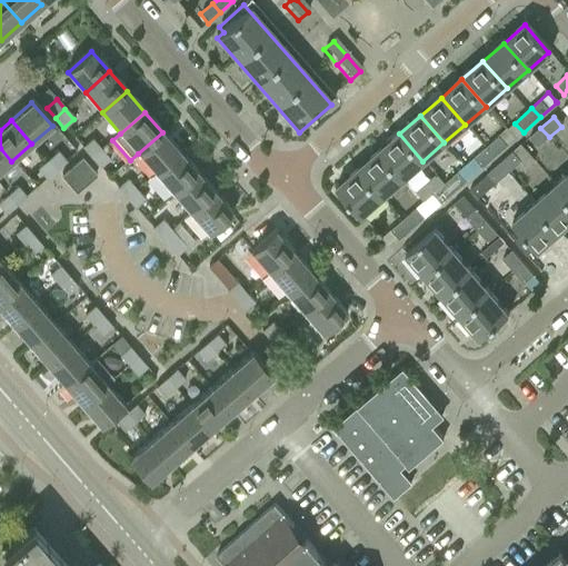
[(537,148),(549,137),(540,128),(528,138),(537,148)]
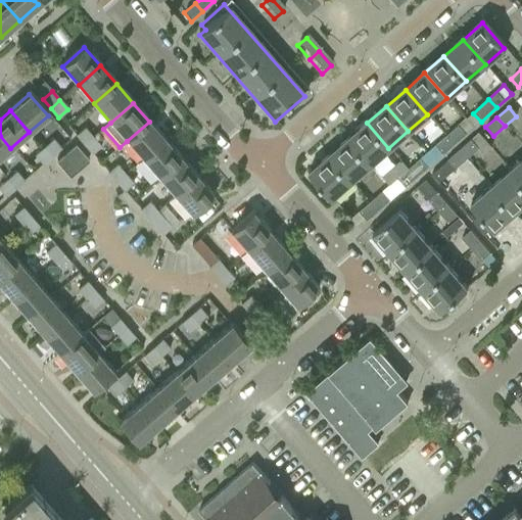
[(143,159),(165,140),(149,122),(127,141),(143,159)]
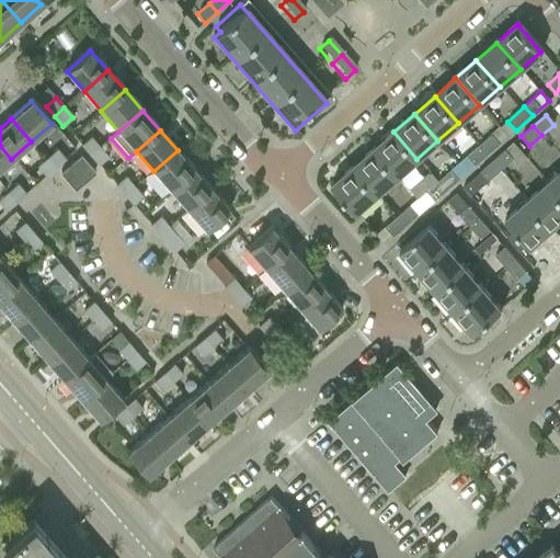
[(396,177),(416,159),(393,132),(373,150),(396,177)]
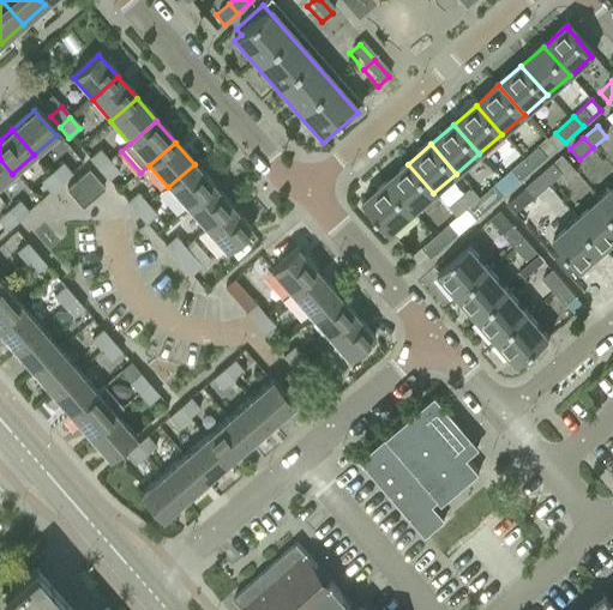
[(546,158),(545,157),(536,148),(523,159),(533,170),(546,158)]
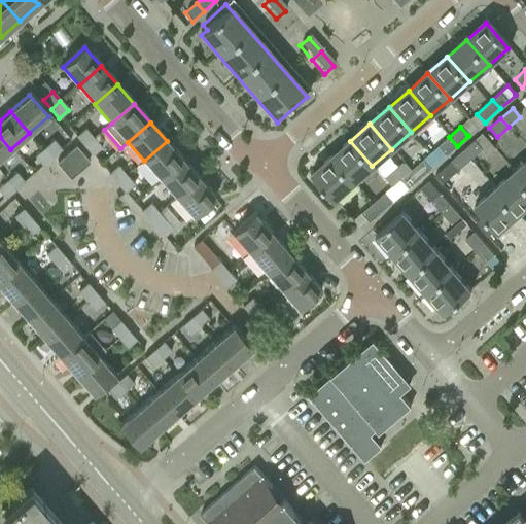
[(84,146),(93,139),(85,130),(76,138),(84,146)]
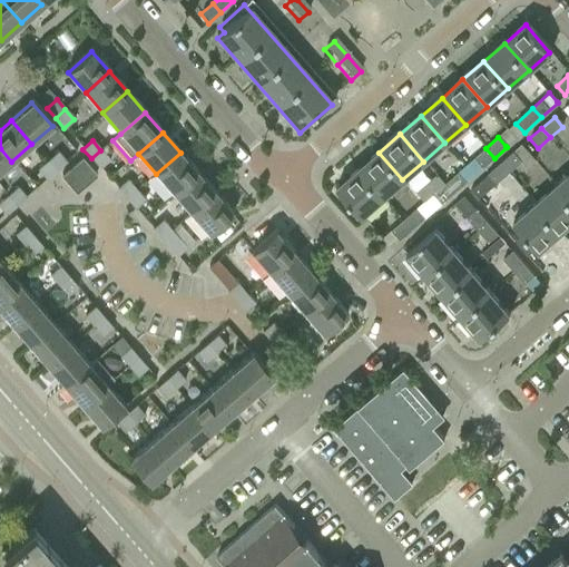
[(0,170),(11,162),(0,148),(0,170)]
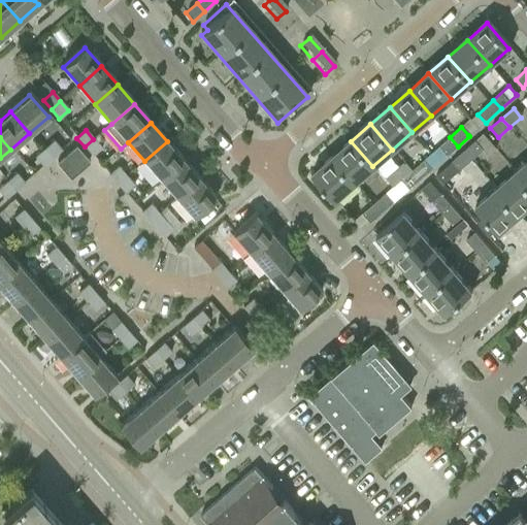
[(446,157),(458,146),(450,137),(438,148),(446,157)]
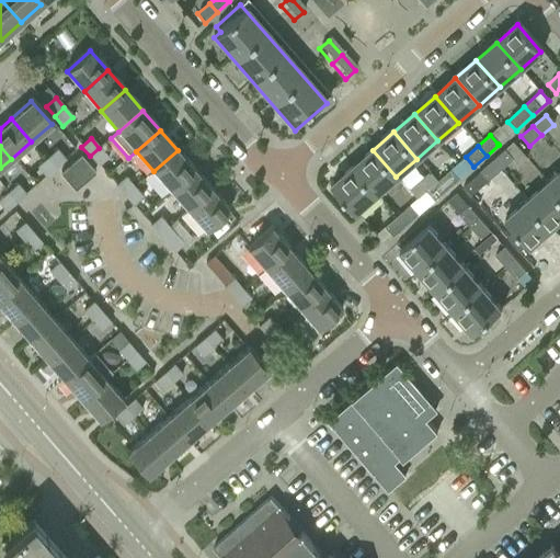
[(98,166),(107,157),(99,148),(90,156),(98,166)]
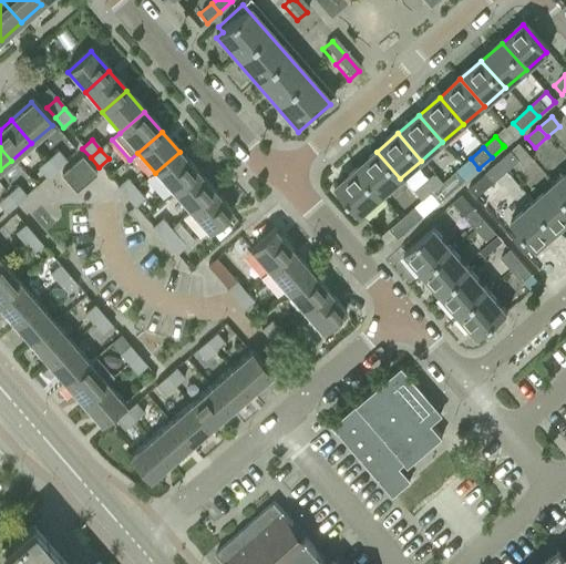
[(57,171),(67,162),(58,152),(47,161),(57,171)]
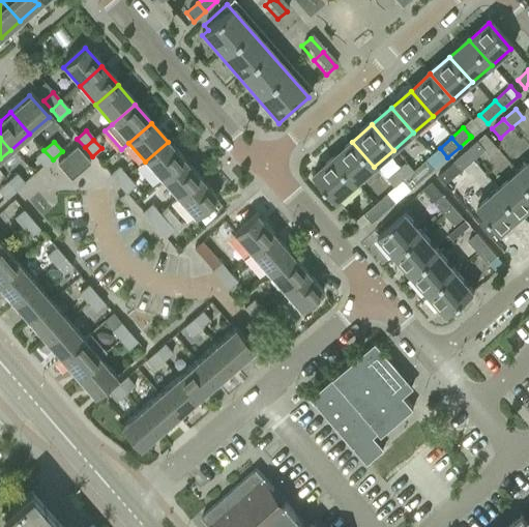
[(162,180),(184,160),(168,142),(145,162),(160,179),(162,180)]
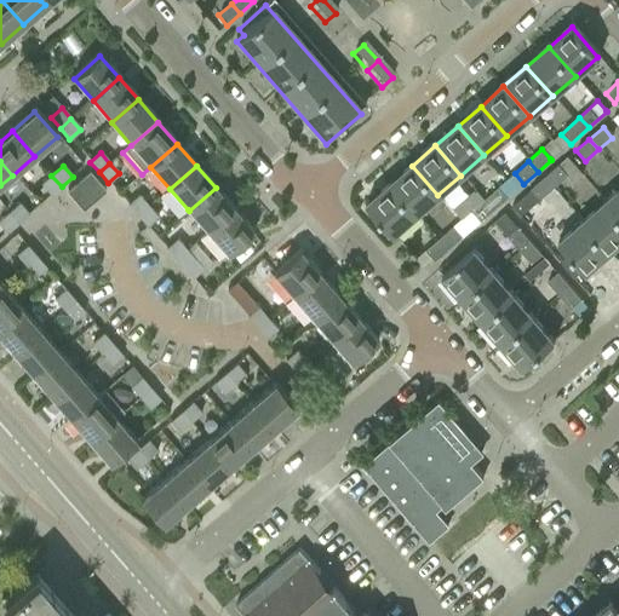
[(416,216),(437,195),(412,166),(389,185),(416,216)]
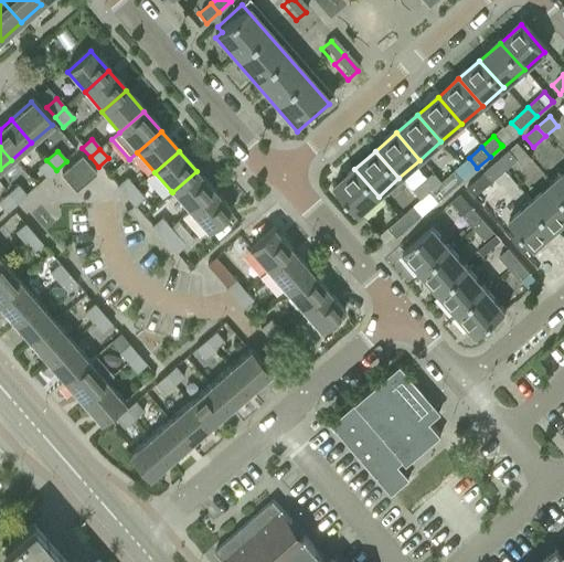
[(442,158),(451,169),(458,163),(448,152),(442,158)]
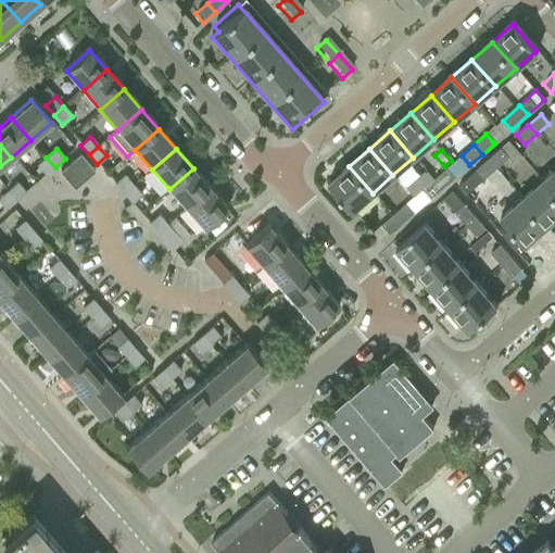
[(496,170),(507,160),(500,150),(488,160),(496,170)]
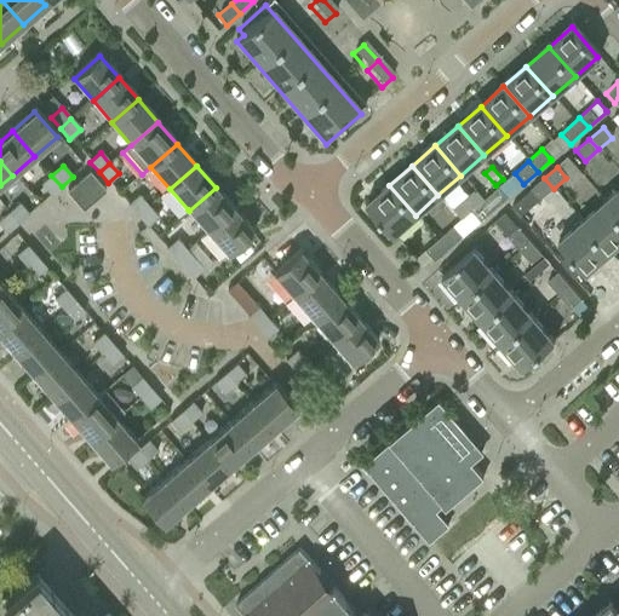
[(84,212),(105,193),(90,173),(67,193),(84,212)]
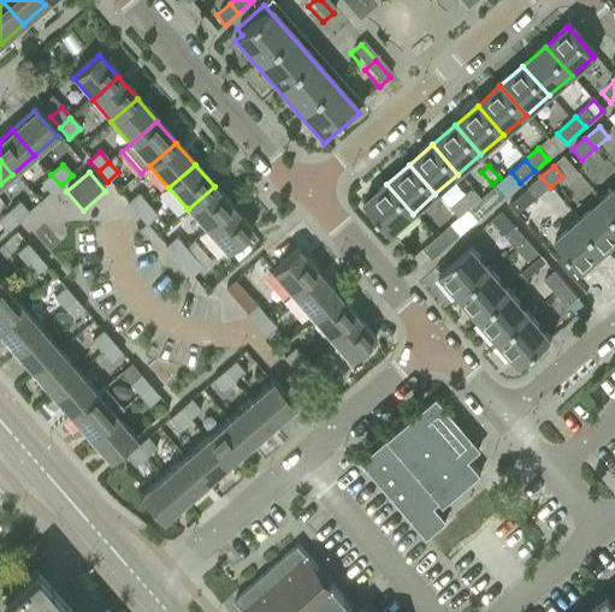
[(49,195),(61,185),(51,174),(40,184),(49,195)]
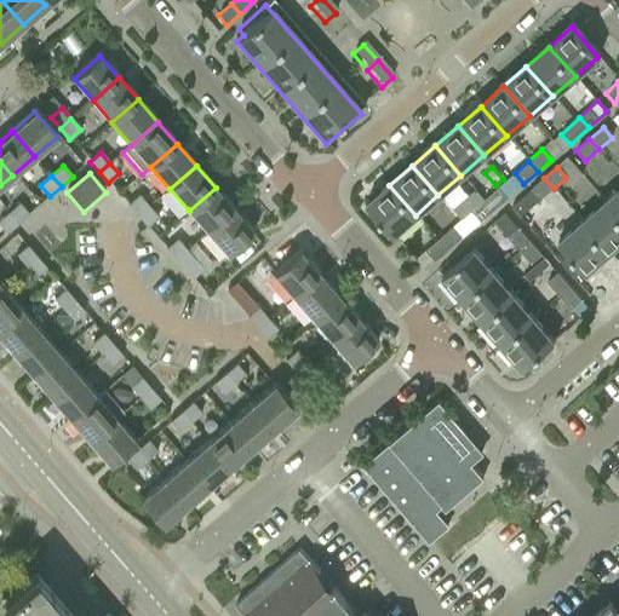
[(539,201),(554,189),(544,178),(531,190),(539,201)]
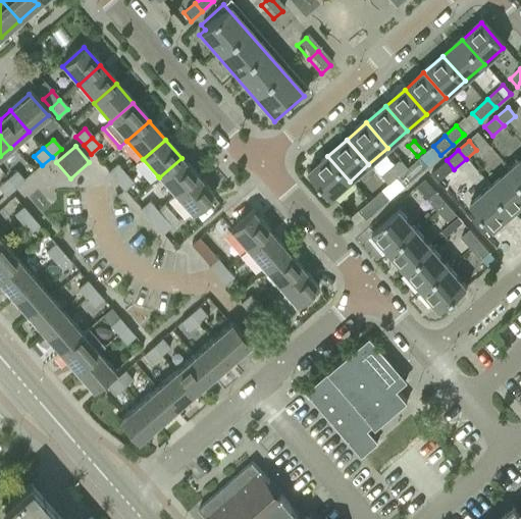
[(330,198),(350,182),(327,156),(309,172),(330,198)]
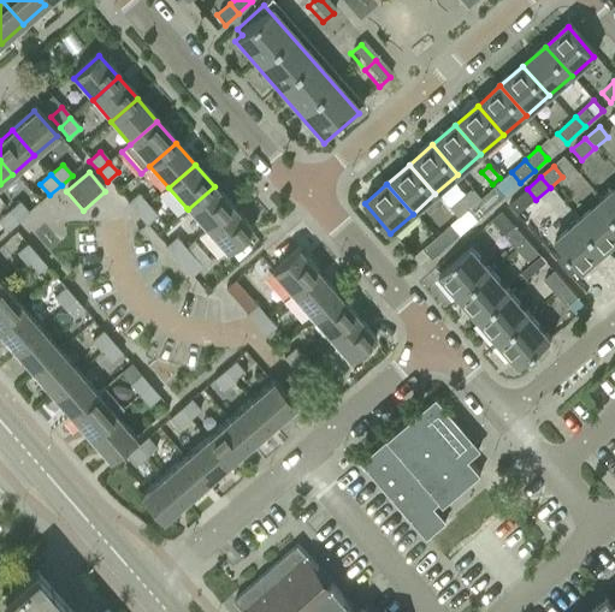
[(207,231),(232,208),(214,186),(188,209),(187,208),(179,215),(187,224),(195,217),(206,231),(207,231)]
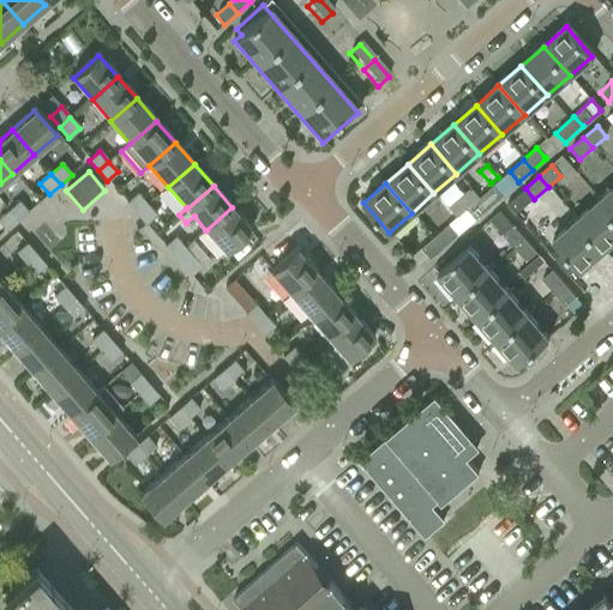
[(503,195),(502,194),(493,187),(492,188),(480,198),(488,209),(503,195)]
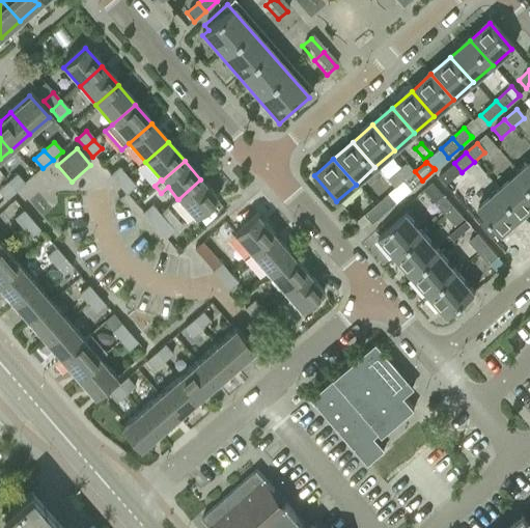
[(529,186),(529,164),(520,174),(529,186)]
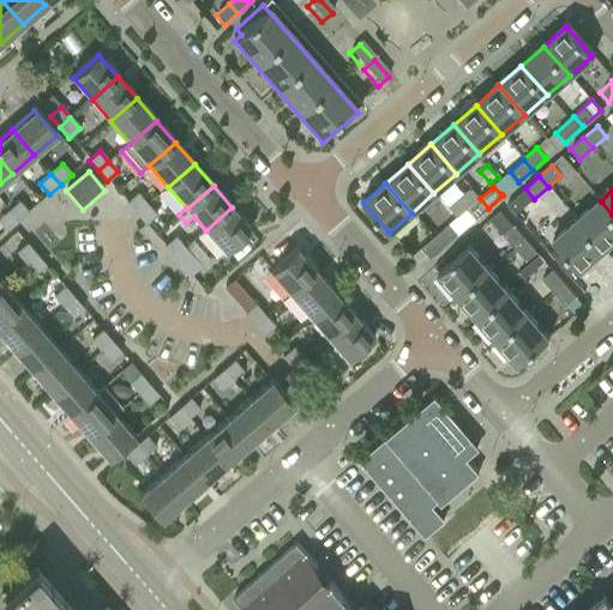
[(136,215),(146,205),(137,194),(126,204),(136,215)]
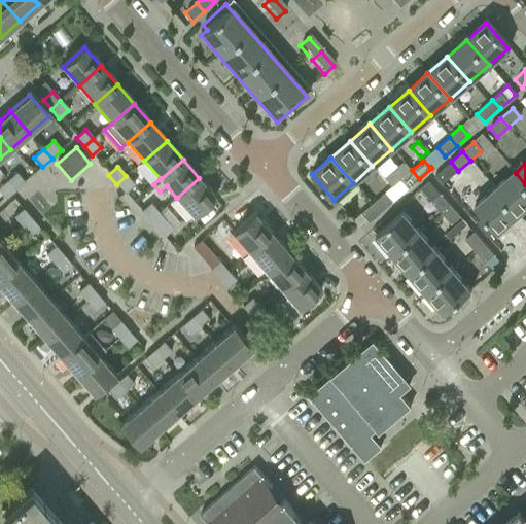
[(407,189),(419,179),(412,170),(399,181),(407,189)]
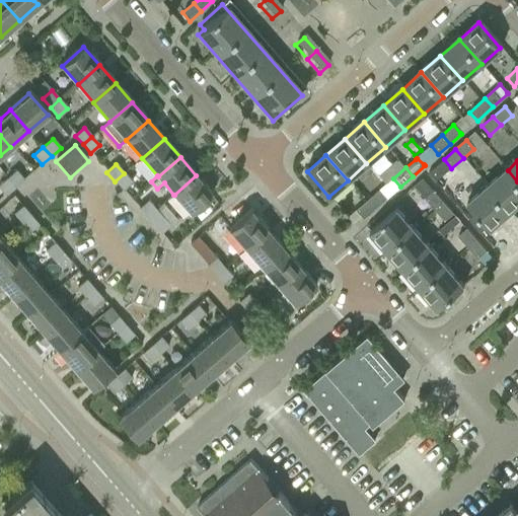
[(14,189),(23,180),(15,170),(6,178),(14,189)]
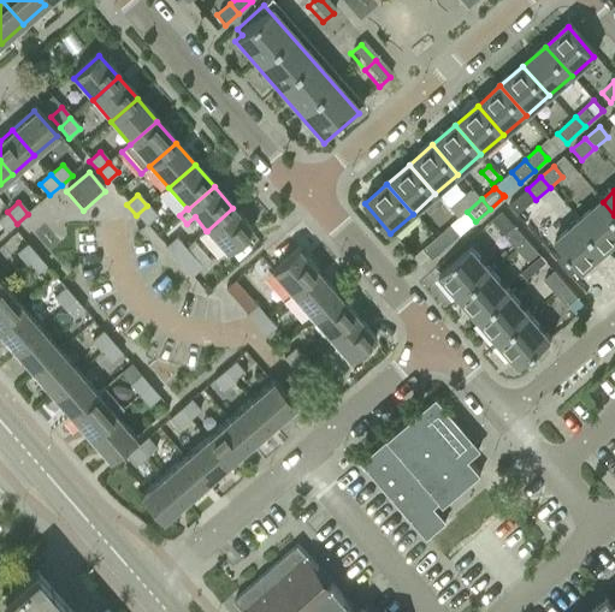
[(605,250),(614,241),(614,215),(603,202),(580,221),(605,250)]
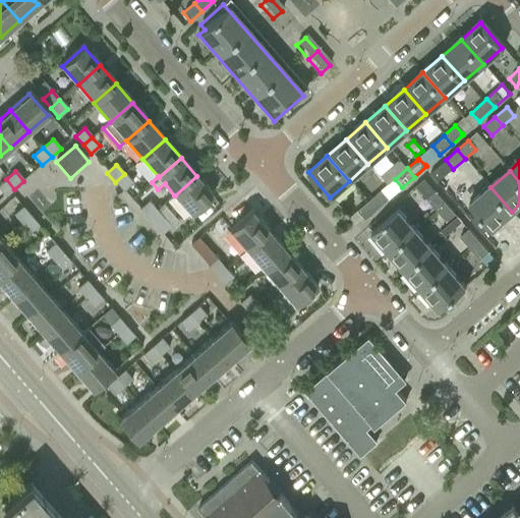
[(123,191),(132,183),(124,174),(115,182),(123,191)]
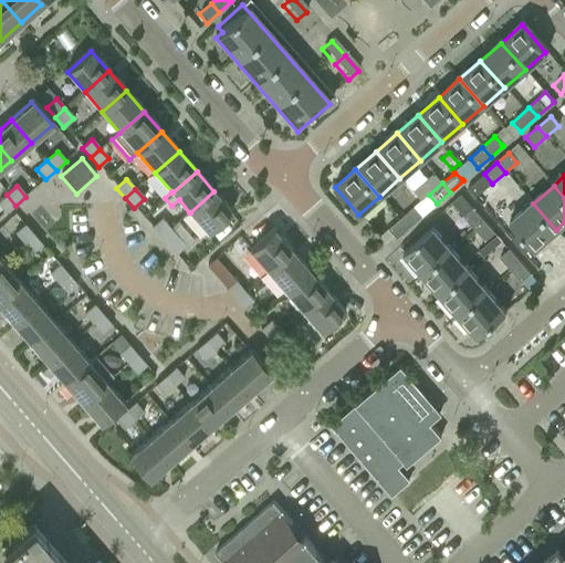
[(208,232),(231,212),(213,191),(190,212),(189,212),(182,218),(188,226),(196,220),(208,232)]
